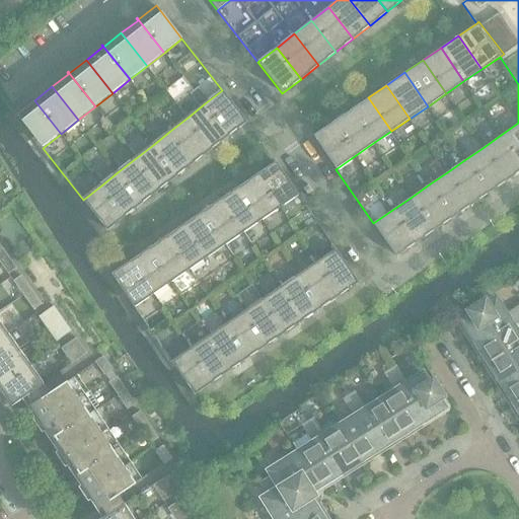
[(246,122),(222,90),(205,103),(229,135),(246,122)]
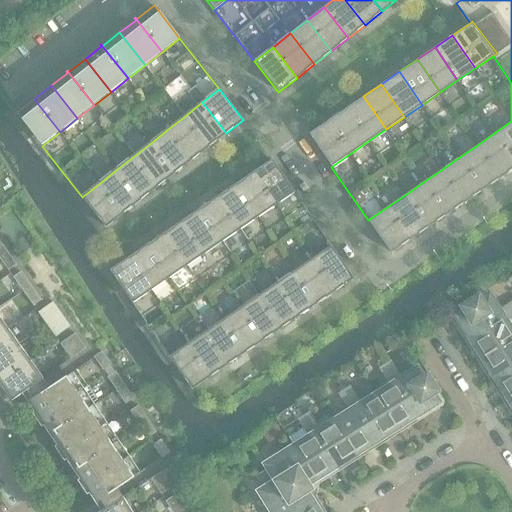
[(386,129),(363,96),(345,108),(368,141),(386,129)]
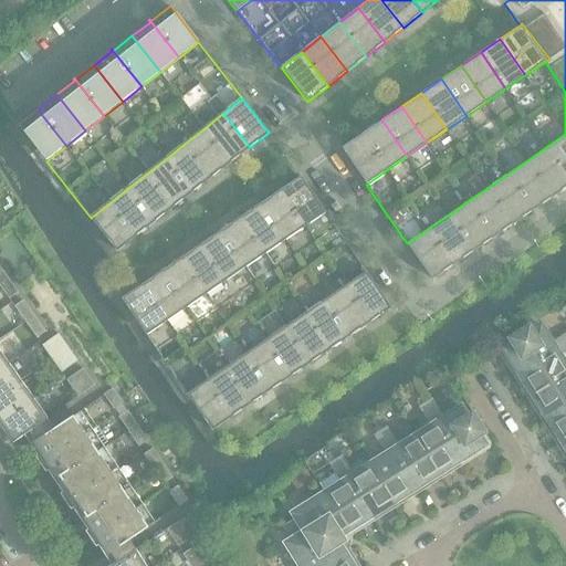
[(66,146),(38,109),(37,107),(35,107),(37,109),(18,125),(46,161),(66,146)]
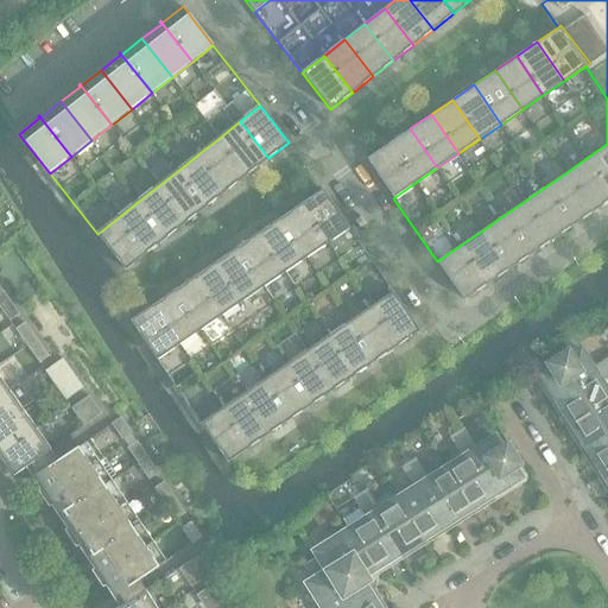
[(268,158),(240,121),(220,138),(248,173),(268,158)]
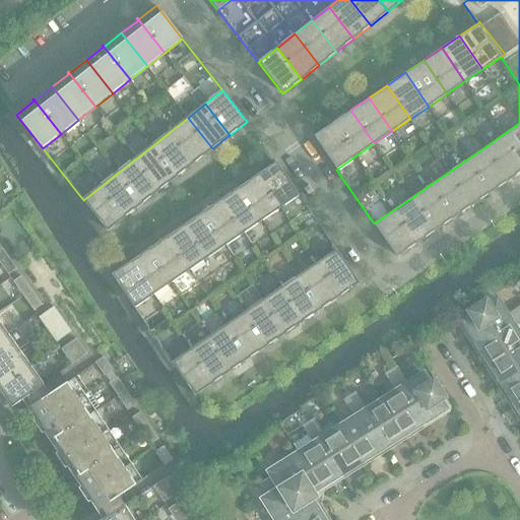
[(374,143),(350,110),(333,122),(356,155),(374,143)]
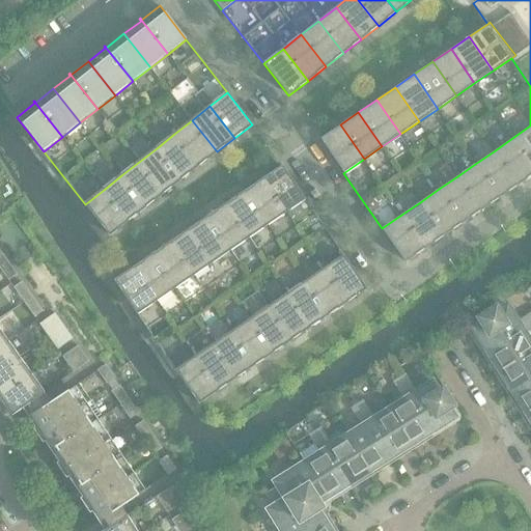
[(217,151),(192,120),(174,134),(199,165),(217,151)]
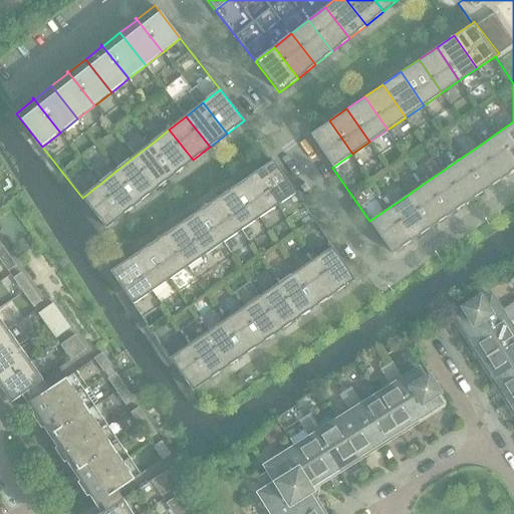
[(352,154),(329,120),(309,134),(332,168),(352,154)]
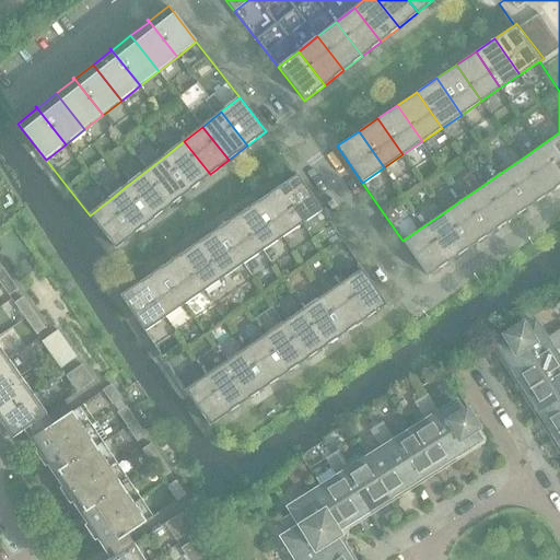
[(559,132),(540,146),(559,174),(559,132)]
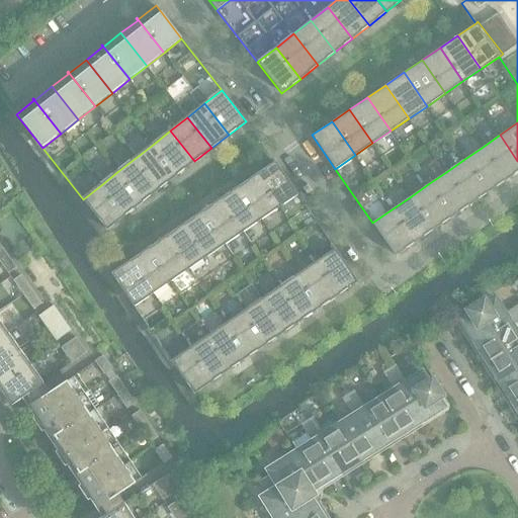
[(194,161),(170,131),(153,145),(177,175),(194,161)]
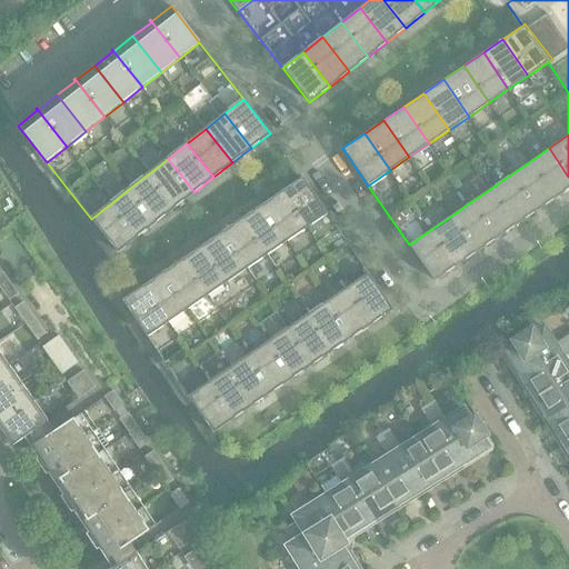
[(568,188),(568,177),(549,148),(529,162),(555,199),(568,188)]
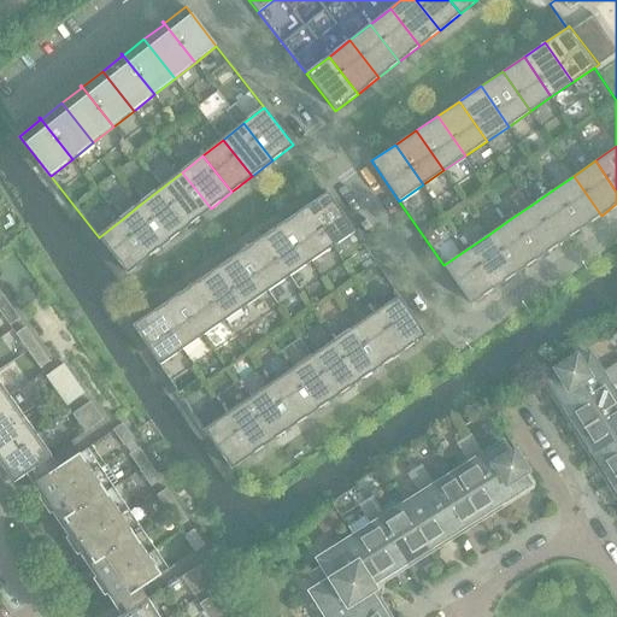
[(211,209),(182,172),(162,188),(191,224),(211,209)]
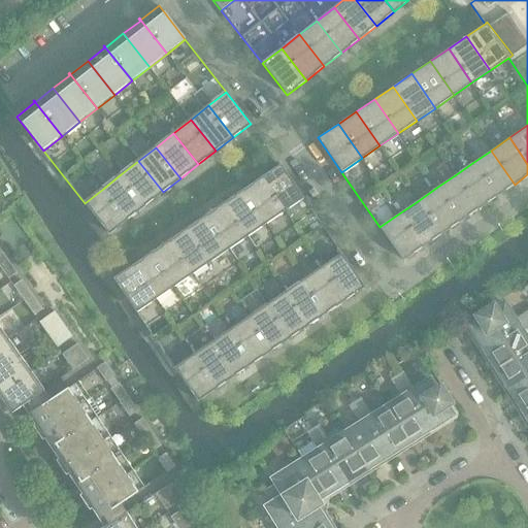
[(515,185),(491,151),(472,163),(496,197),(515,185)]
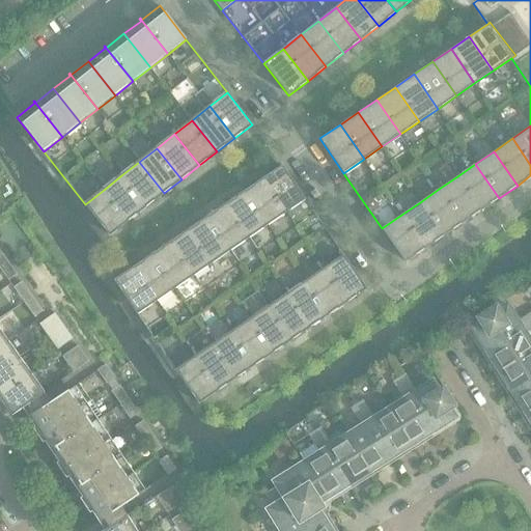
[(164,193),(139,162),(121,175),(146,206),(164,193)]
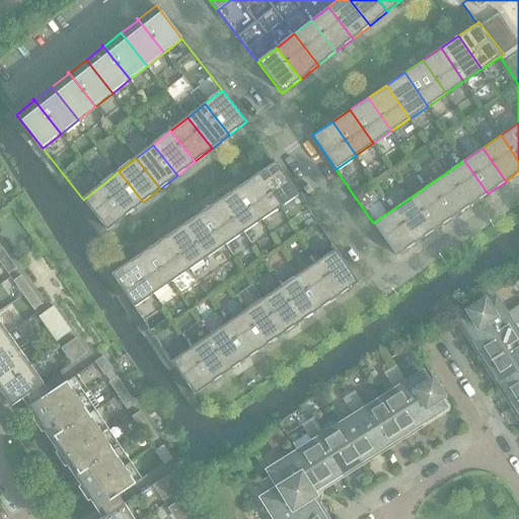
[(488,194),(464,160),(447,172),(469,206),(488,194)]
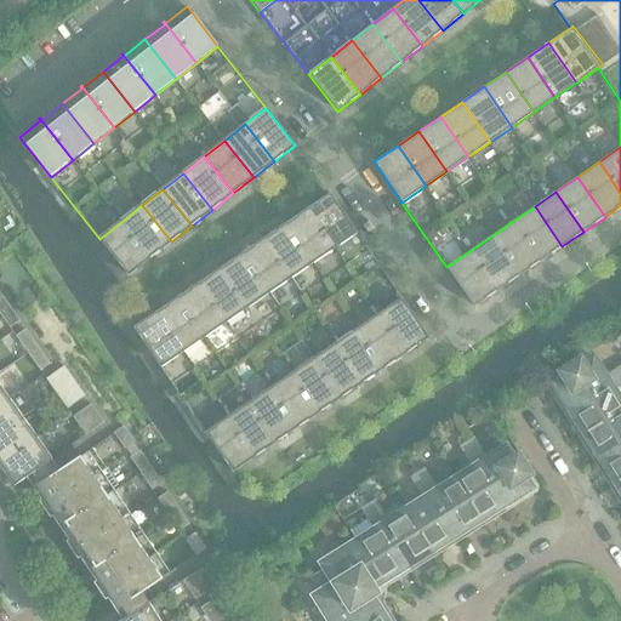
[(357,233),(329,193),(307,208),(335,248),(357,233)]
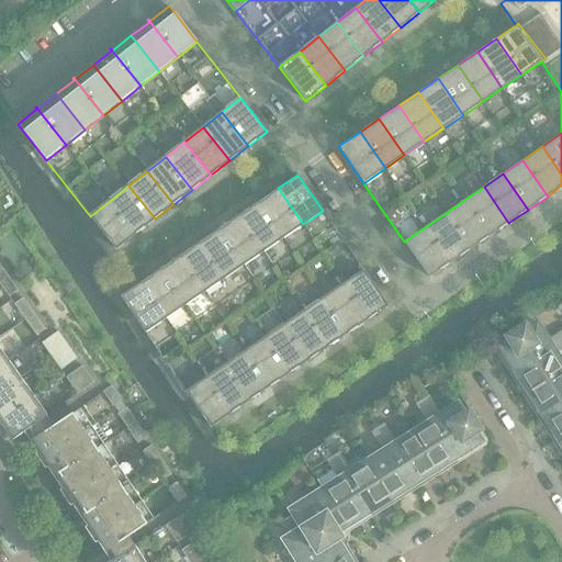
[(155,218),(128,186),(110,201),(136,234),(155,218)]
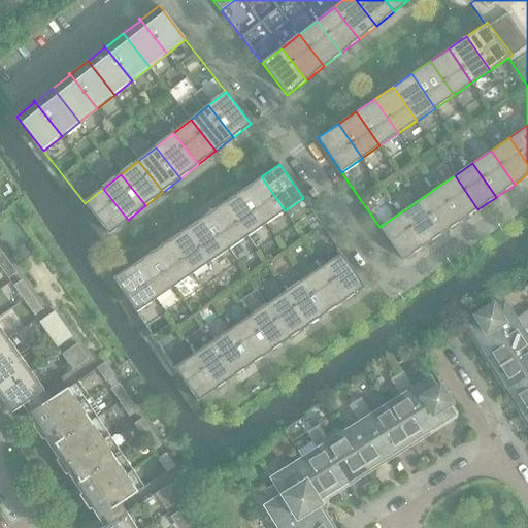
[(477,209),(455,175),(436,188),(459,222),(477,209)]
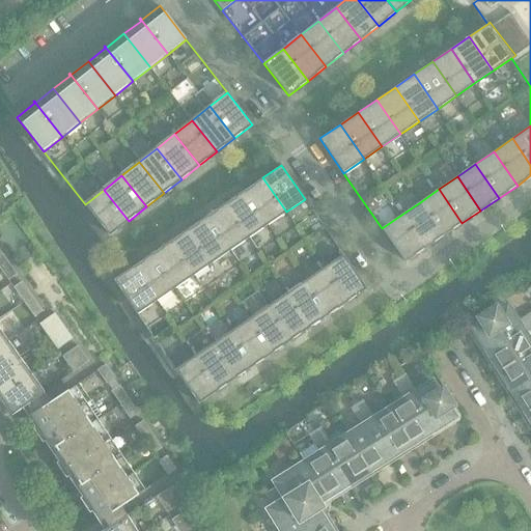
[(286,212),(262,177),(245,190),(269,225),(286,212)]
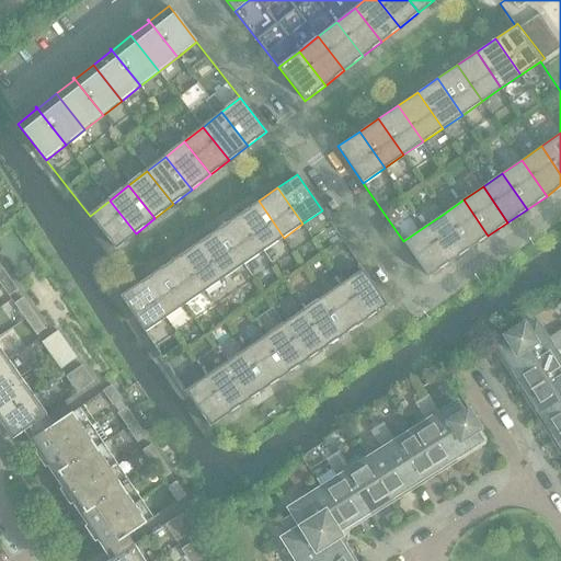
[(488,236),(464,199),(444,214),(468,249),(488,236)]
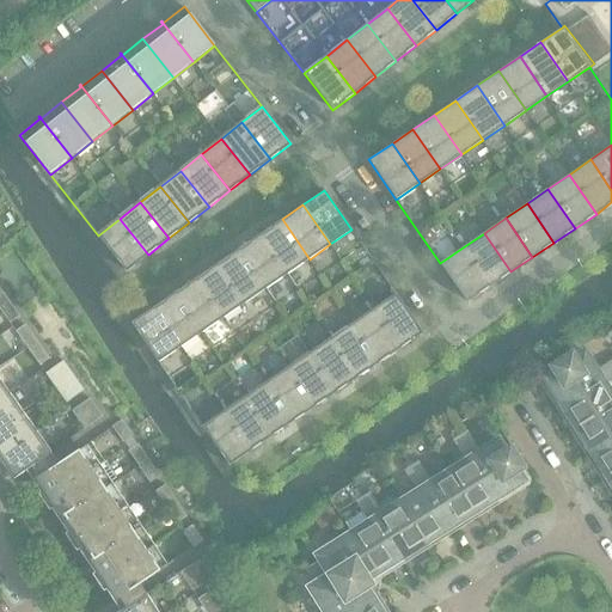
[(148,255),(120,219),(98,236),(126,271),(148,255)]
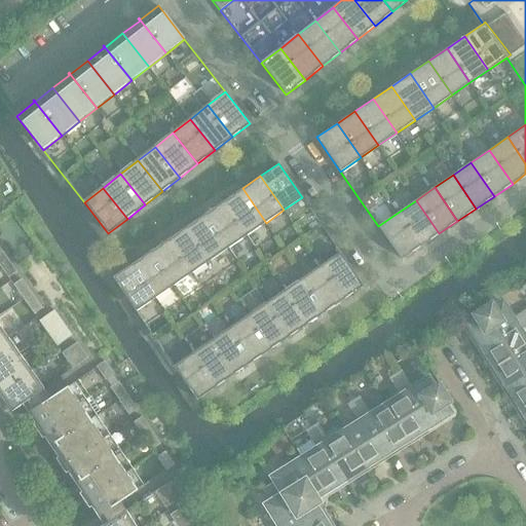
[(266,223),(242,188),(224,200),(248,235),(266,223)]
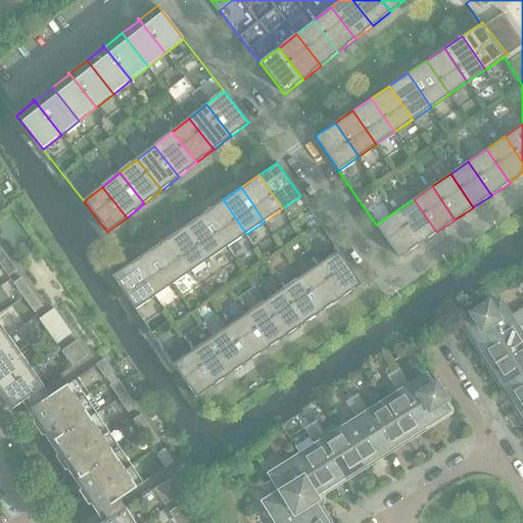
[(283,288),(301,276),(320,264),(338,251),(300,196),(282,208),(265,222),(246,234),(228,246),(209,258),(191,272),(173,284),(155,296),(135,310),(173,365),(192,350),(210,338),(229,326),(247,314),(266,300),(283,288)]
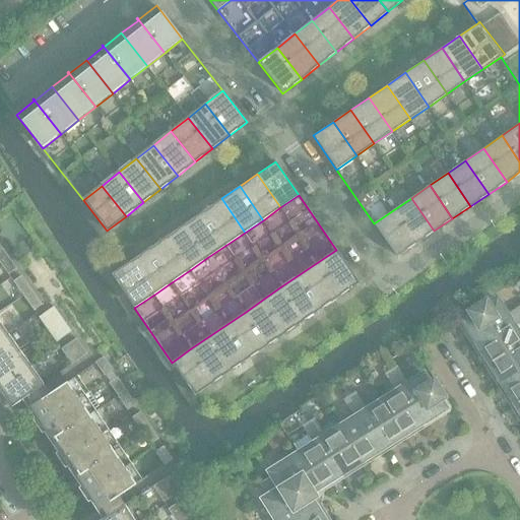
[(245,233),(221,198),(203,211),(226,245),(245,233)]
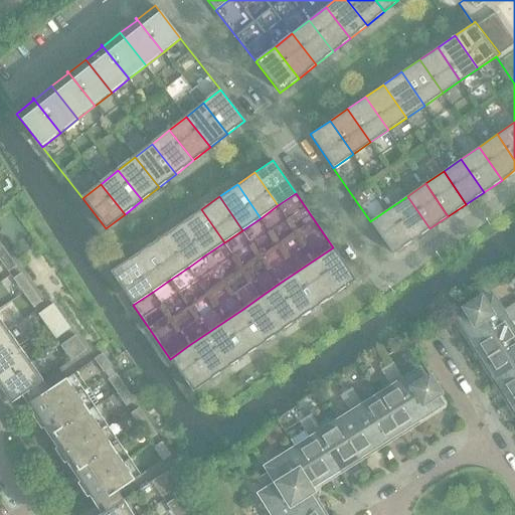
[(430,228),(407,196),(389,208),(412,240),(430,228)]
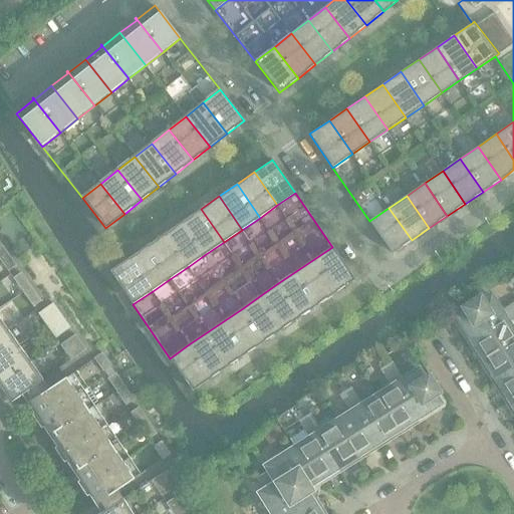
[(412,240),(389,208),(369,221),(392,254),(412,240)]
